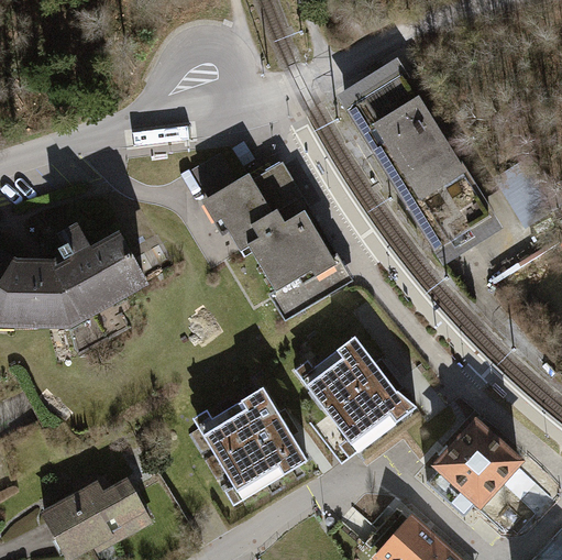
[(492,211),(403,70),(344,107),(433,248),(492,211)]
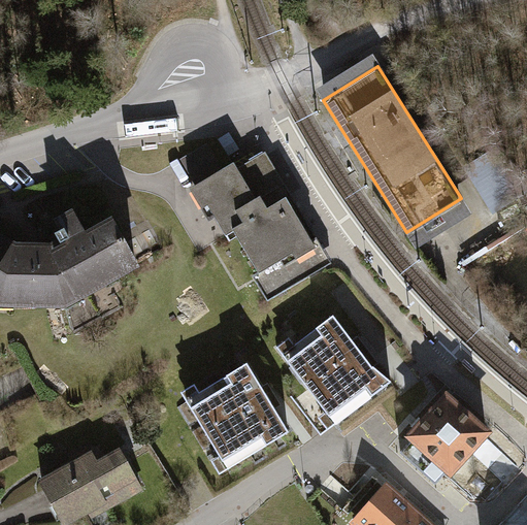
[(180,158),(196,184),(223,167),(207,141),(180,158)]
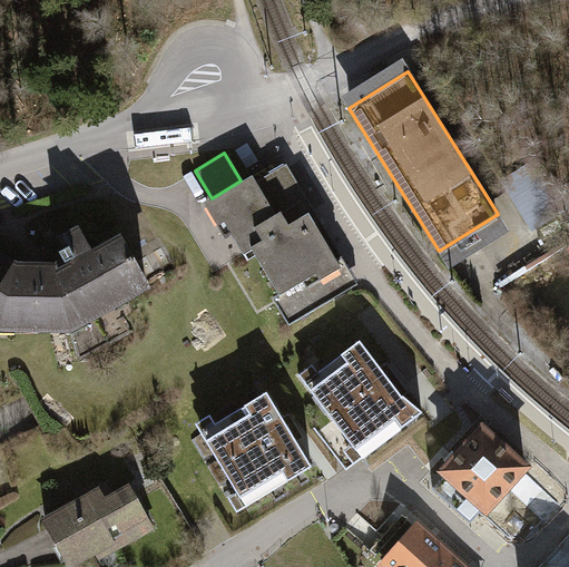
[(241,181),(212,198),(244,252),(252,246),(278,291),(295,319),(357,281),(285,162),(255,179),(252,175),(241,181)]
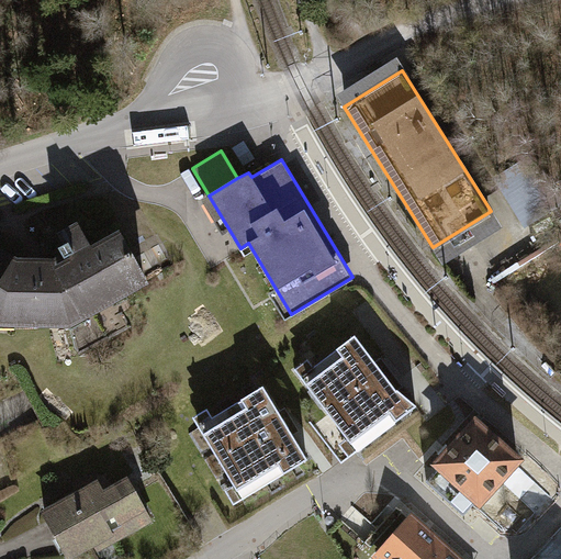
[(14,321),(53,322),(53,313),(67,314),(78,308),(82,314),(102,303),(99,295),(111,289),(119,284),(123,291),(144,280),(128,253),(125,254),(115,236),(89,250),(76,226),(62,234),(66,243),(58,247),(64,257),(71,254),(74,259),(56,269),(18,269),(13,266),(18,258),(15,257),(14,260),(0,253),(0,313),(14,313),(14,321)]
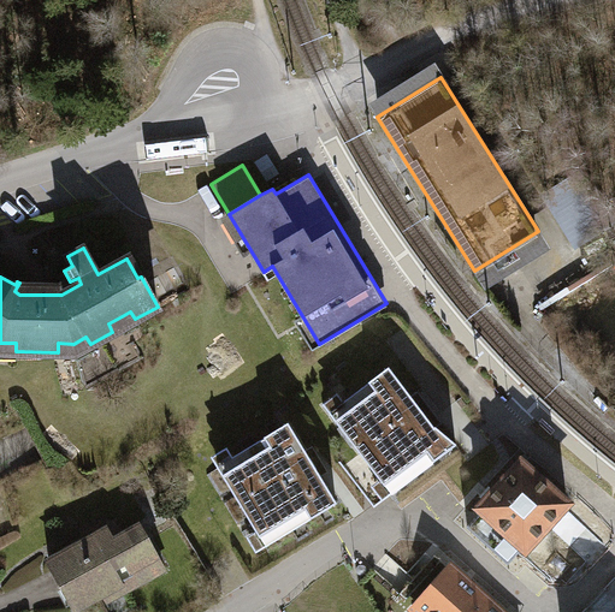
[(319,344),(301,314),(295,319),(312,348),(319,344)]
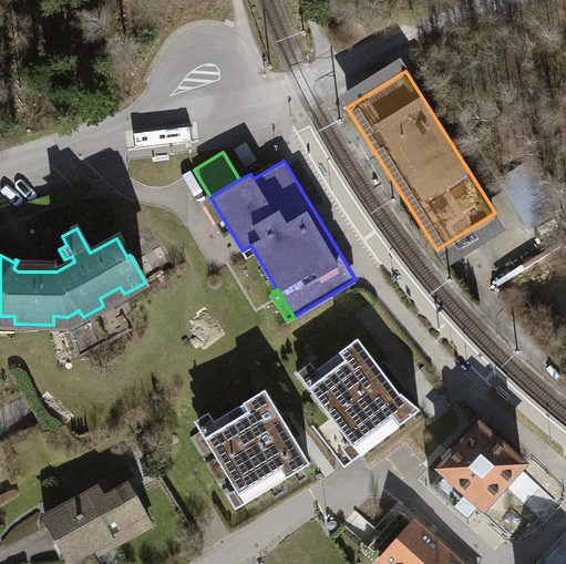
[(79,310),(68,317),(75,349),(79,356),(131,327),(112,291),(100,298),(103,306),(83,317),(79,310)]
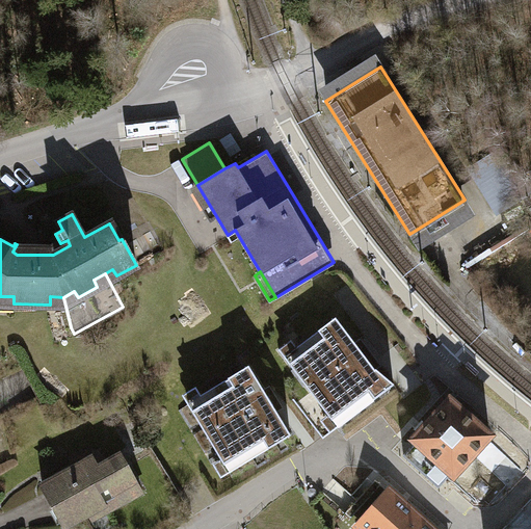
[(303,356),(293,366),(328,413),(340,404),(348,416),(393,382),(376,368),(374,369),(335,315),(295,345),(303,356)]
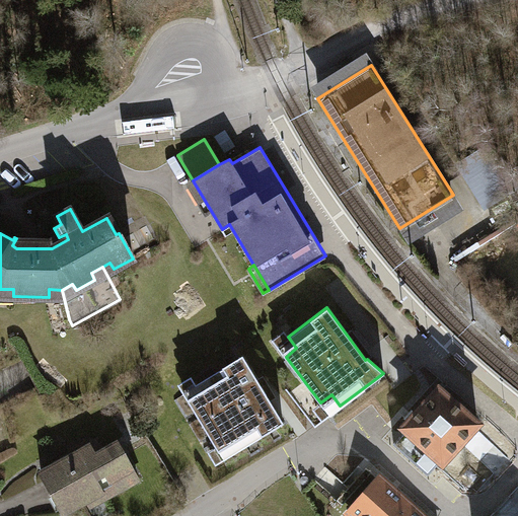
[(283,423),(241,355),(195,383),(202,396),(190,403),(216,446),(227,439),(235,451),(283,423)]
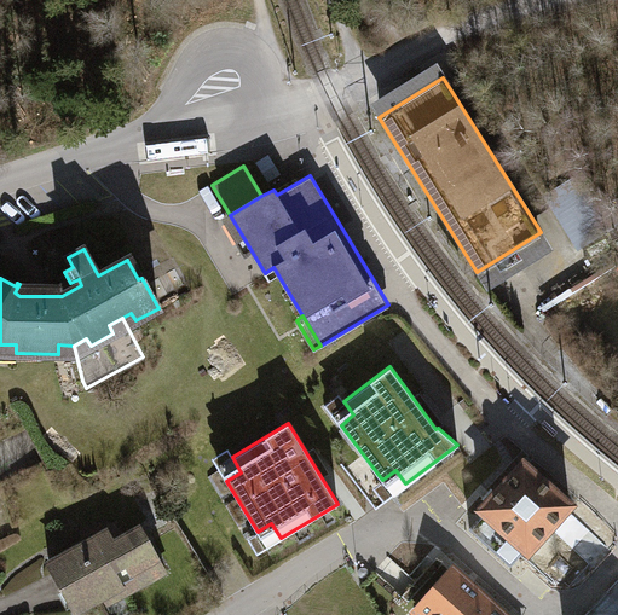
[(610,540),(524,463),(481,508),(492,517),(485,527),(492,533),(487,539),(496,546),(501,540),(539,575),(547,566),(564,580),(576,576),(594,557),(599,563),(607,555),(601,549),(610,540)]
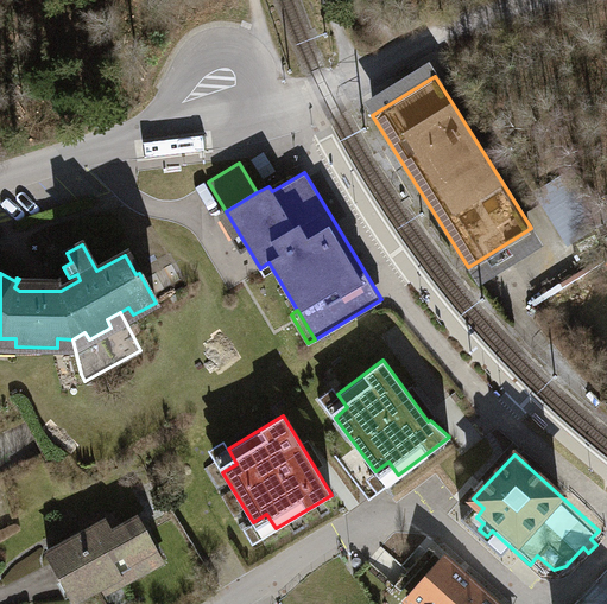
[(120,579),(159,557),(138,519),(106,536),(100,525),(48,553),(73,597),(102,582),(100,578),(115,570),(120,579)]
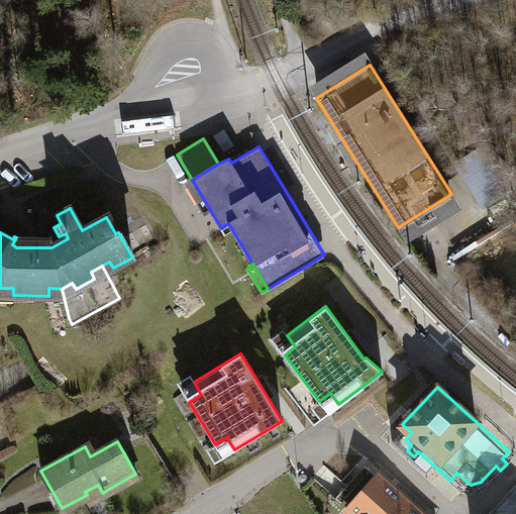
[(418,513),(377,477),(346,510),(351,513),(418,513)]
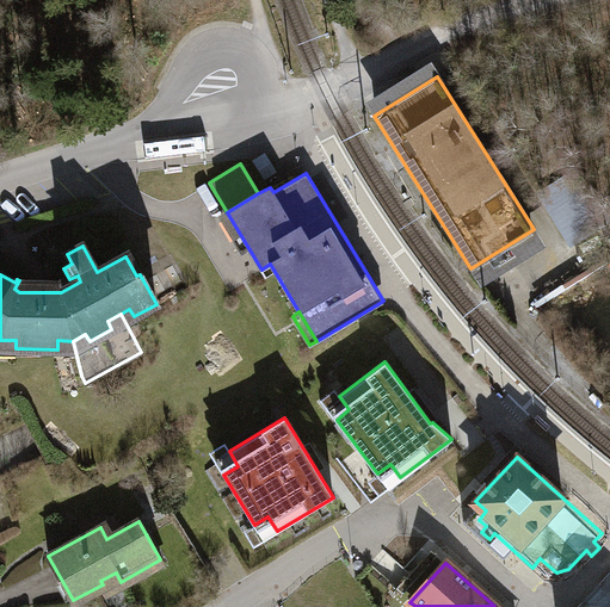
All buildings are outlined.
